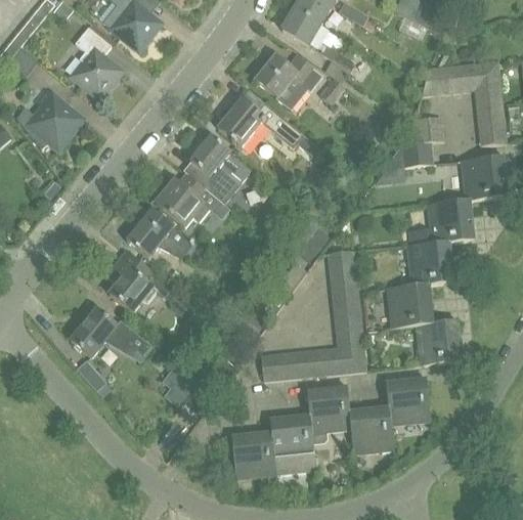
[(162,24),(150,14),(137,4),(140,0),(111,0),(110,1),(116,6),(102,23),(139,52),(162,24)]
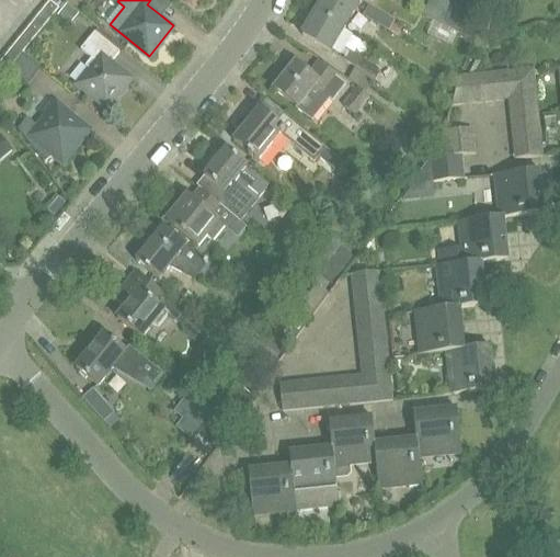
[(343,25),(356,2),(353,0),(321,0),(316,9),(343,25)]
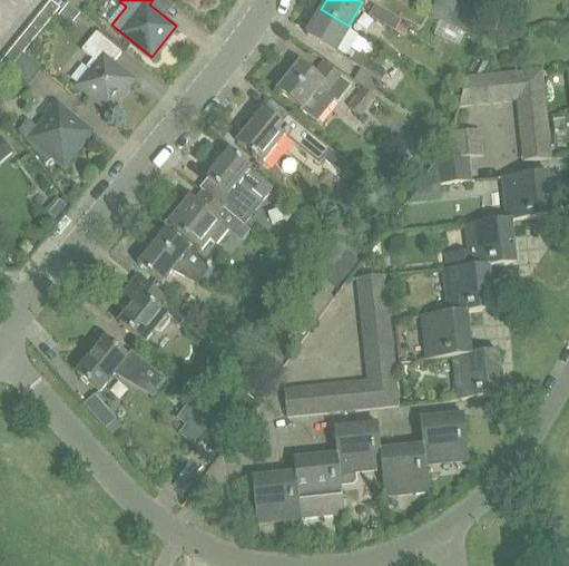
[(442,18),(450,0),(435,0),(431,12),(442,18)]
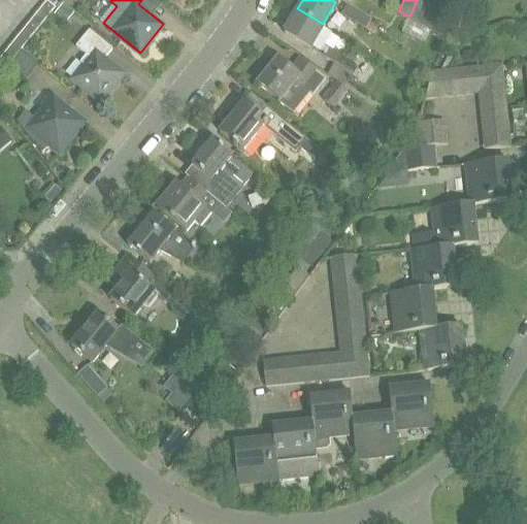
[(429,1),(427,0),(417,0),(409,17),(420,21),(429,1)]
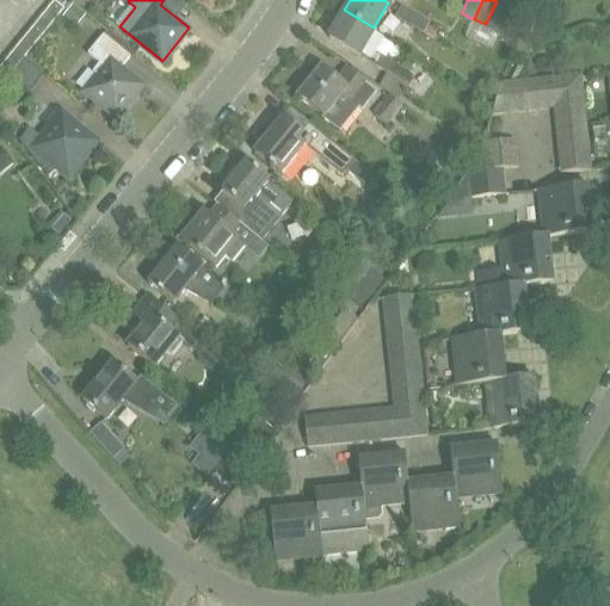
[(87,12),(74,1),(65,14),(79,24),(87,12)]
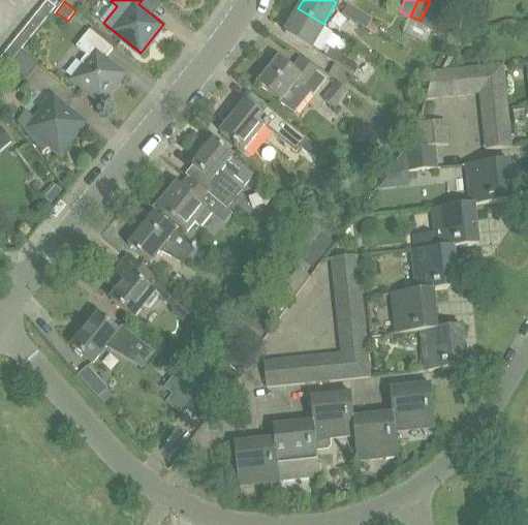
[(440,6),(430,1),(421,21),(431,26),(440,6)]
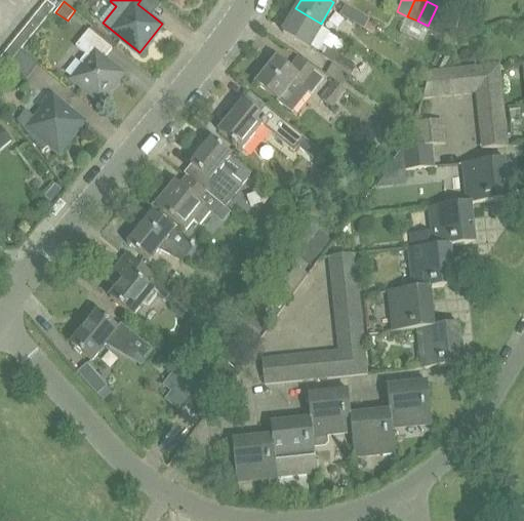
[(352,19),(358,10),(347,4),(341,13),(352,19)]
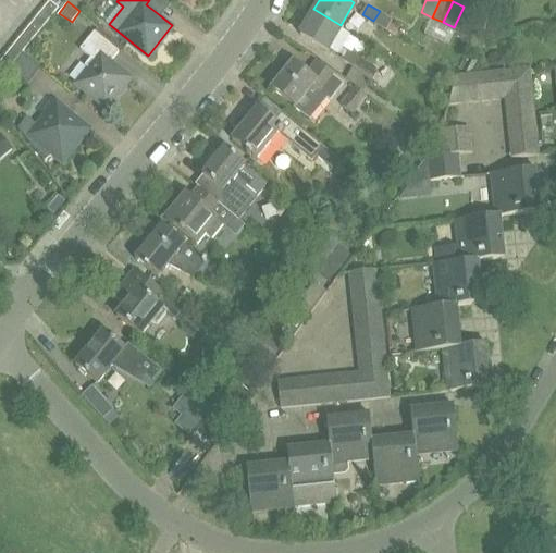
[(464,7),(454,27),(465,33),(476,12),(464,7)]
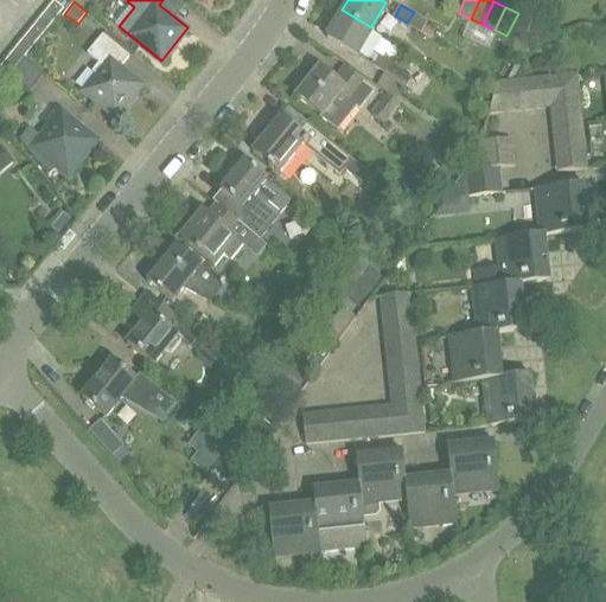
[(357,51),(363,42),(371,27),(342,10),(335,21),(327,34),(357,51)]
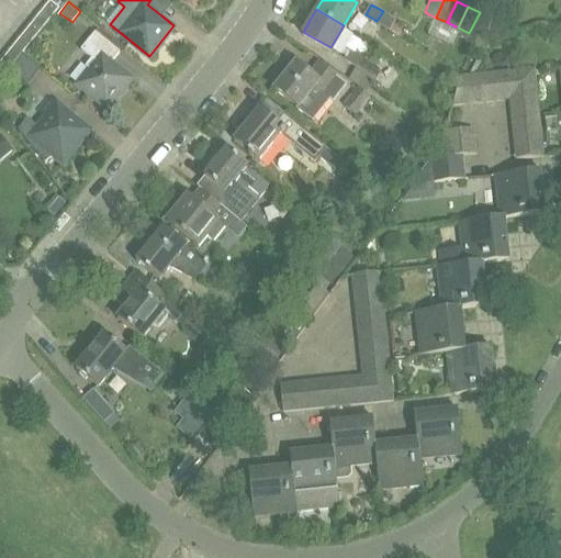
[(405,25),(383,11),(377,21),(400,35),(405,25)]
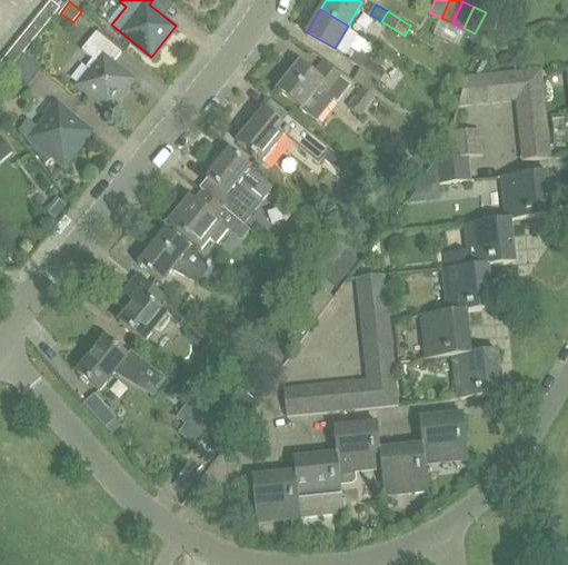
[(108,109),(133,78),(111,61),(119,51),(95,31),(81,48),(92,57),(86,65),(90,68),(78,83),(108,109)]
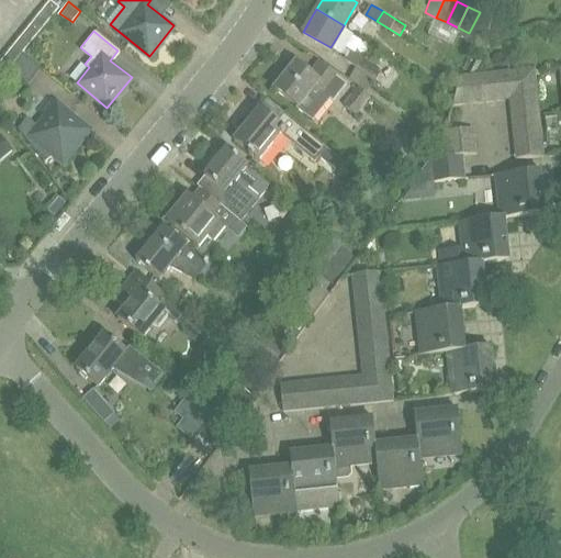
[(344,56),(357,64),(358,64),(362,56),(349,47),(344,56)]
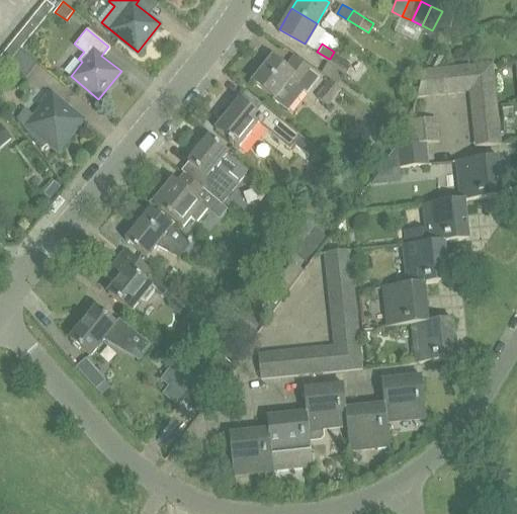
[(318,76),(310,70),(311,69),(294,57),(285,68),(271,57),(253,80),(273,96),(272,97),(287,109),(304,89),(307,91),(318,76)]
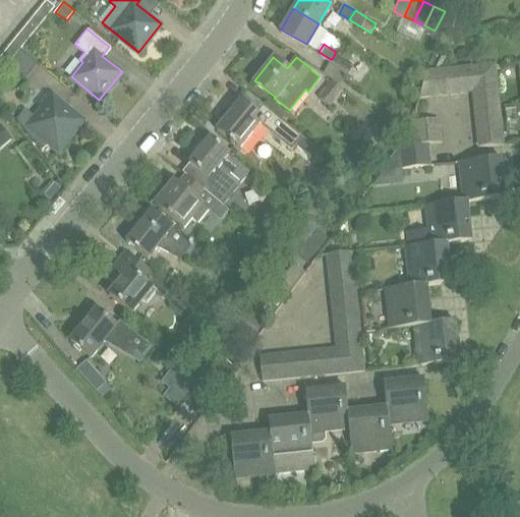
[(461,91),(471,90),(470,76),(496,73),(495,61),(458,65),(461,91)]
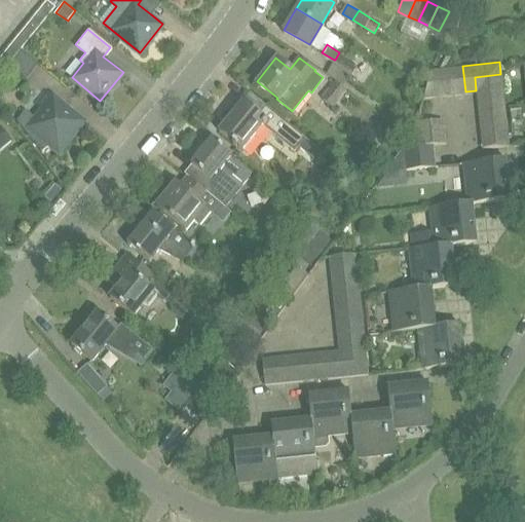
[(453,92),(465,91),(462,66),(451,67),(453,92)]
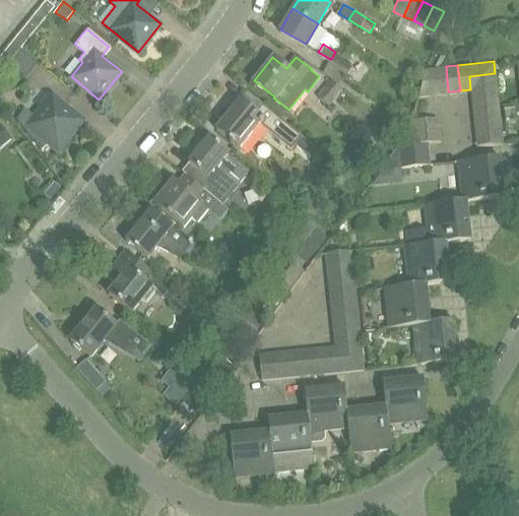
[(448,91),(446,66),(435,67),(437,92),(448,91)]
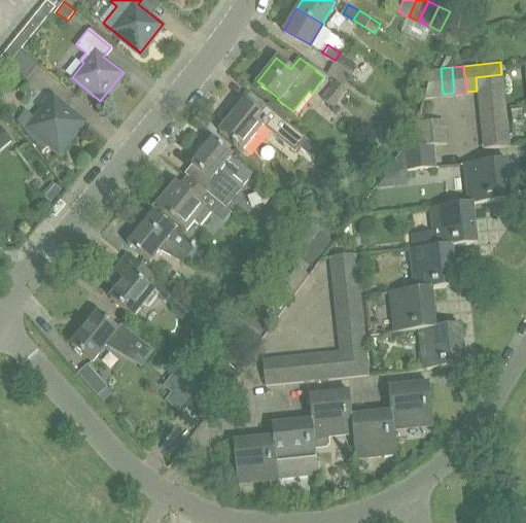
[(424,96),(443,94),(441,68),(432,69),(424,96)]
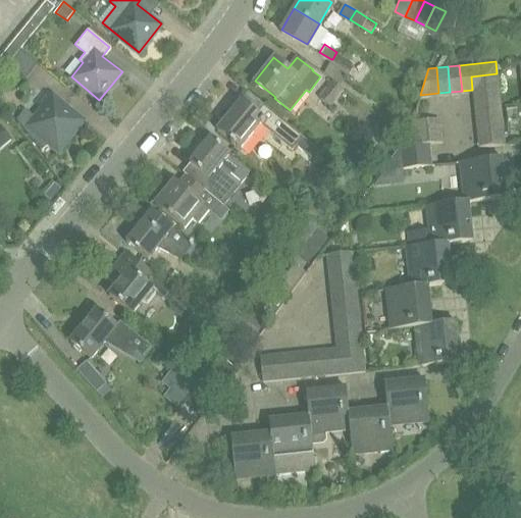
[(471,76),(472,90),(473,99),(500,96),(497,73),(471,76)]
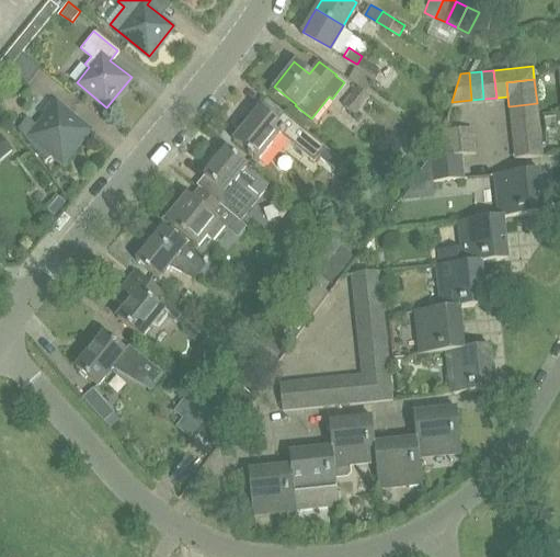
[(367,94),(356,86),(342,103),(354,112),(367,94)]
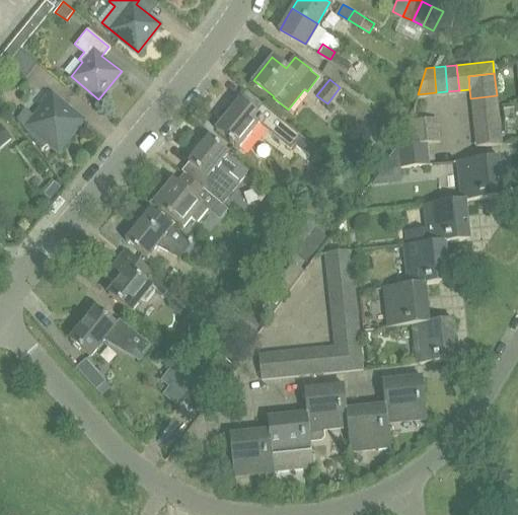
[(83,119),(51,92),(45,87),(35,99),(42,104),(32,115),(24,107),(15,118),(41,149),(55,138),(63,144),(83,119)]
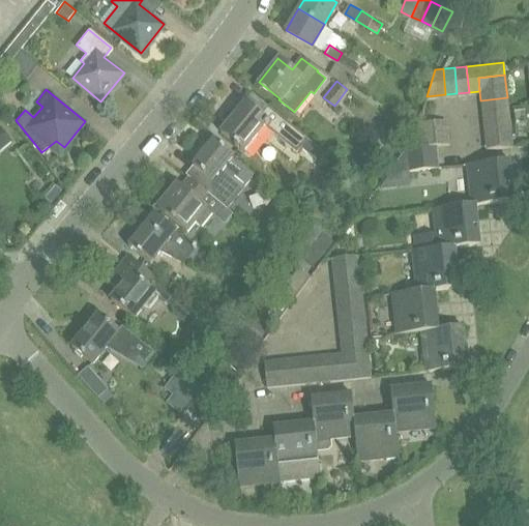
[(480,100),(481,112),(508,109),(507,97),(480,100)]
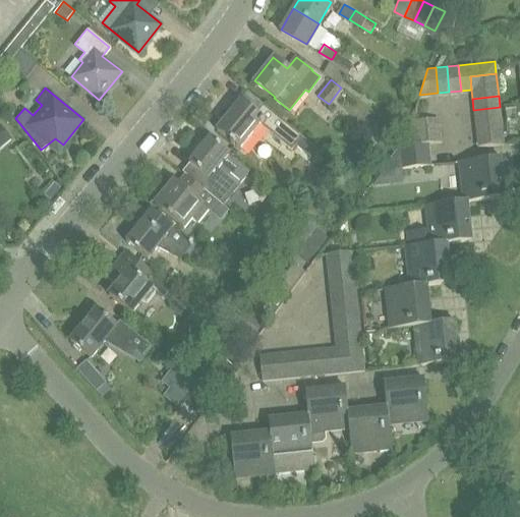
[(316,147),(302,135),(263,103),(255,111),(240,99),(217,127),(232,139),(230,141),(234,145),(235,142),(241,148),(261,123),(292,149),(298,141),(311,153),(316,147)]
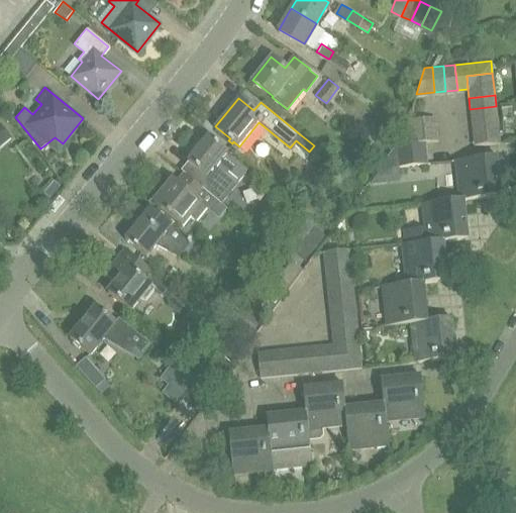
[(496,106),(470,109),(471,119),(497,117),(496,106)]
